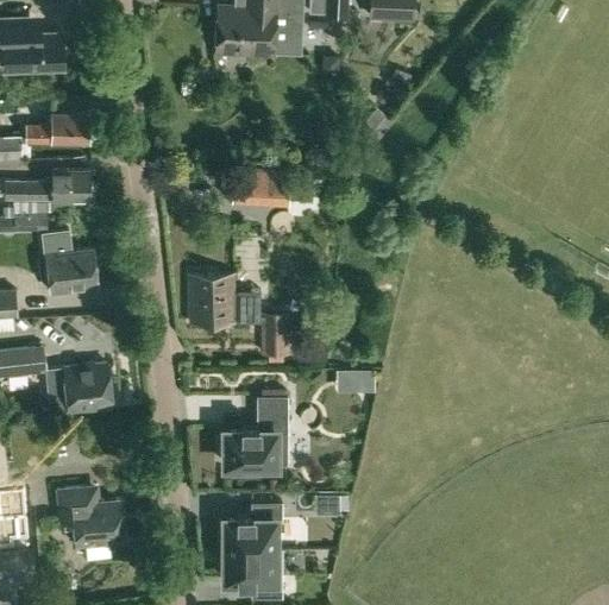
[(275,13),(302,14),(302,0),(259,0),(259,11),(217,8),(215,54),(272,56),(275,13)]
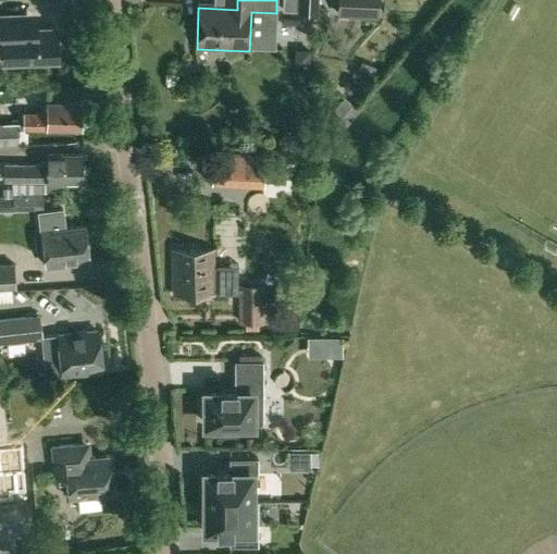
[(298,0),(298,15),(316,15),(316,0),(298,0)]
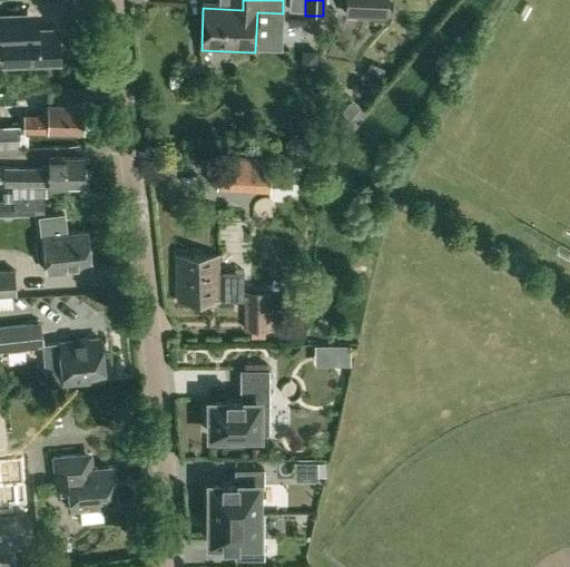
[(344,0),(344,18),(387,20),(387,0),(344,0)]
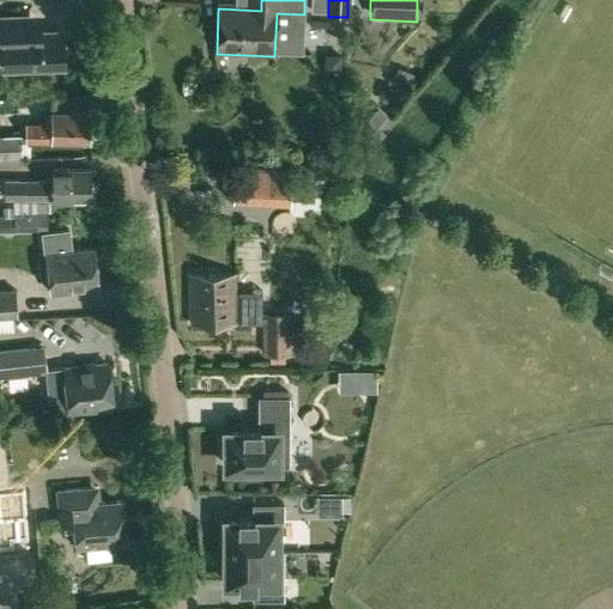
[(25,20),(0,20),(0,38),(2,38),(4,73),(64,71),(61,35),(26,36),(25,20)]
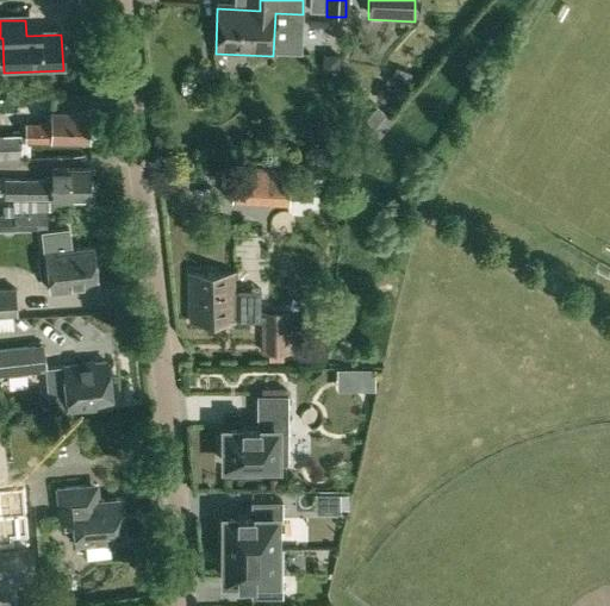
[(323,56),(322,72),(338,73),(340,56),(323,56)]
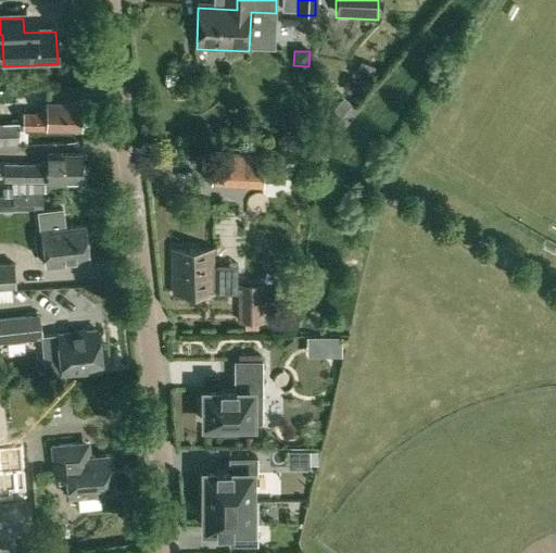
[(344,90),(348,95),(354,96),(358,91),(356,85),(351,82),(346,84),(344,90)]
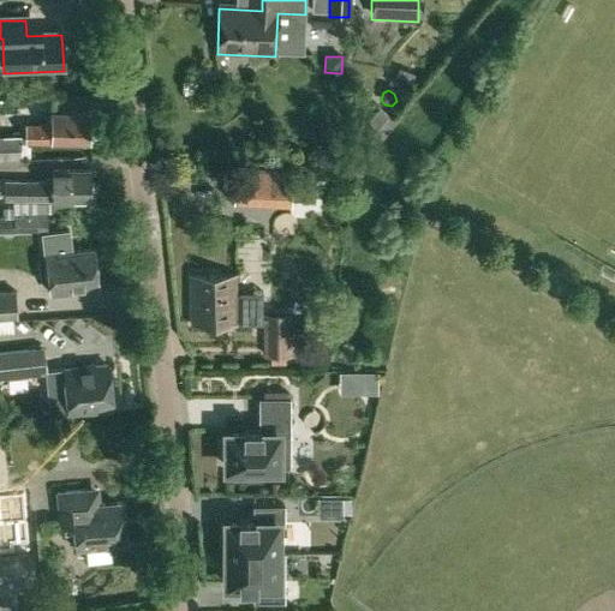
[(52,147),(89,147),(89,115),(52,115),(52,127),(25,126),(25,147),(52,147)]
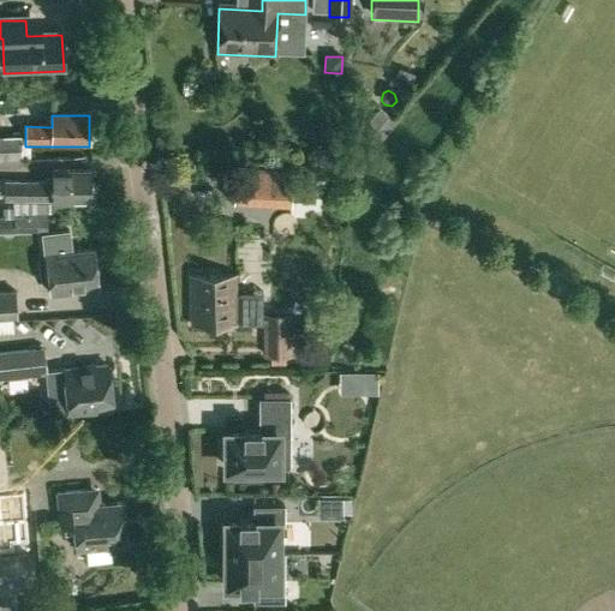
[(0,141),(0,165),(22,163),(22,139),(0,141)]
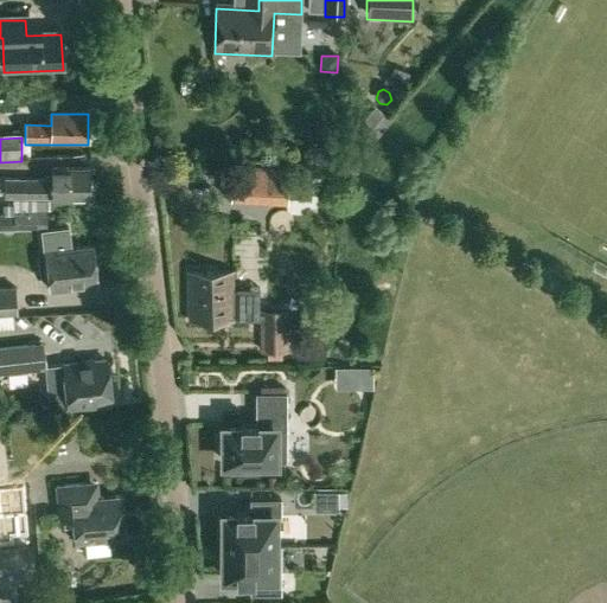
[(234,170),(231,204),(286,206),(288,172),(234,170)]
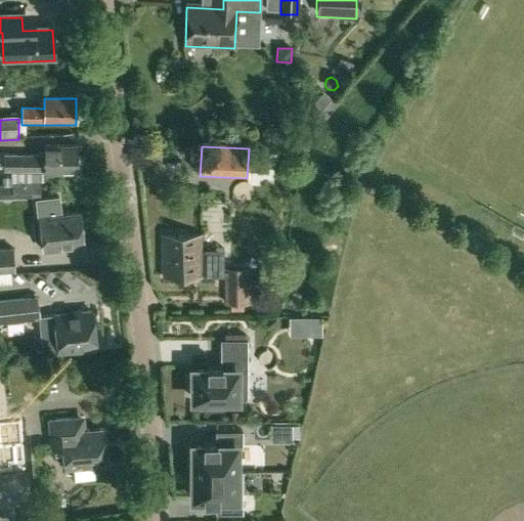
[(3,158),(3,173),(75,173),(75,147),(43,147),(43,158),(3,158)]
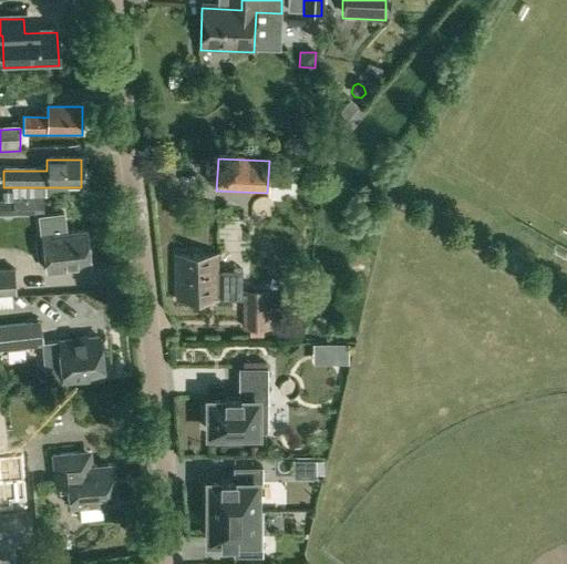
[(11,194),(2,194),(2,203),(11,203),(11,200),(11,198),(11,194)]
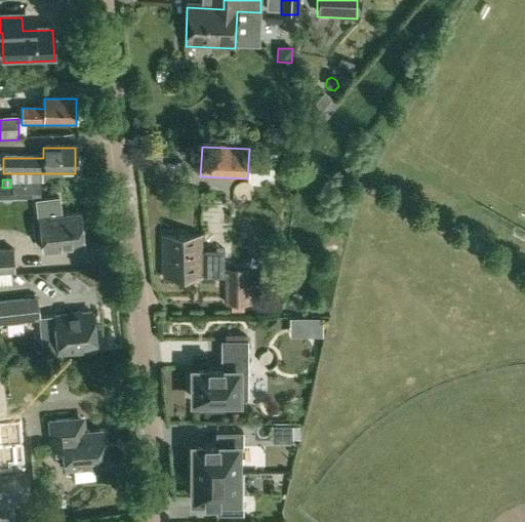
[(0,200),(39,199),(39,184),(10,185),(10,188),(2,188),(0,188),(0,200)]
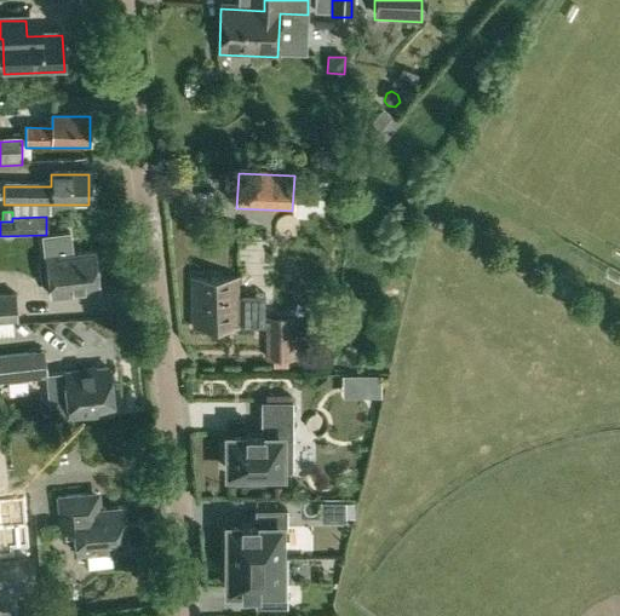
[(98,294),(95,255),(46,260),(50,299),(98,294)]
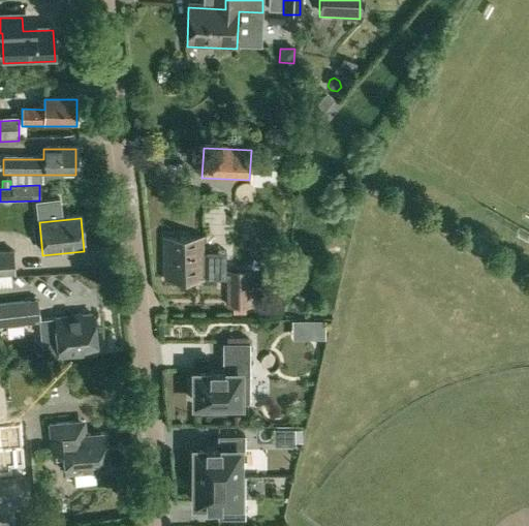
[(203,239),(163,239),(163,280),(204,281),(227,281),(226,274),(225,274),(225,268),(225,253),(203,254),(203,239)]
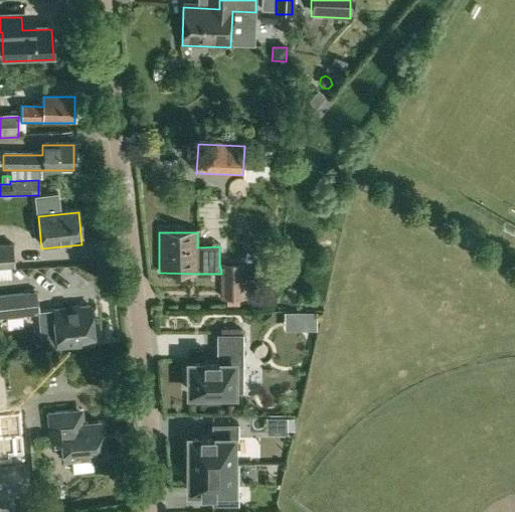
[(0,271),(14,270),(13,245),(0,245),(0,271)]
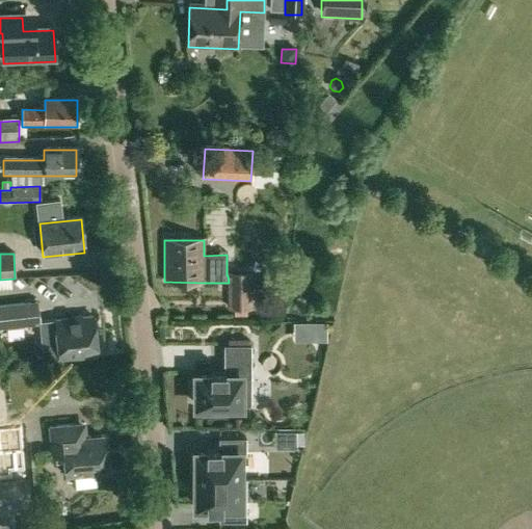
[(249,275),(228,275),(229,283),(230,311),(234,311),(234,317),(246,317),(246,310),(253,310),(253,275),(249,275)]
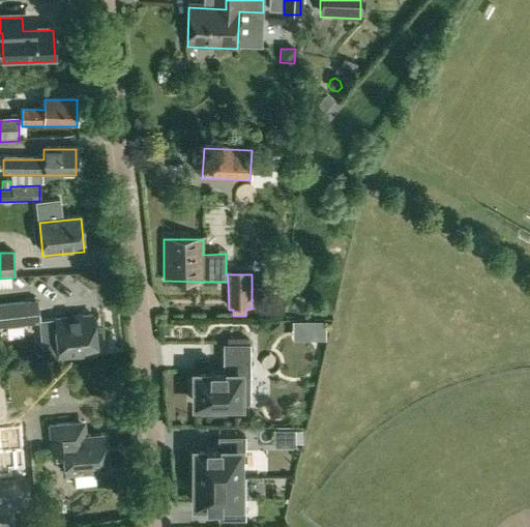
[(37,302),(0,305),(0,329),(7,328),(23,327),(40,325),(37,302)]
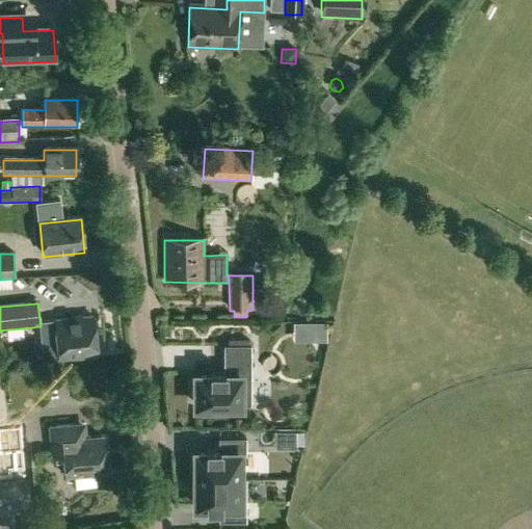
[(59,361),(97,356),(92,319),(41,325),(45,361),(58,359),(59,361)]
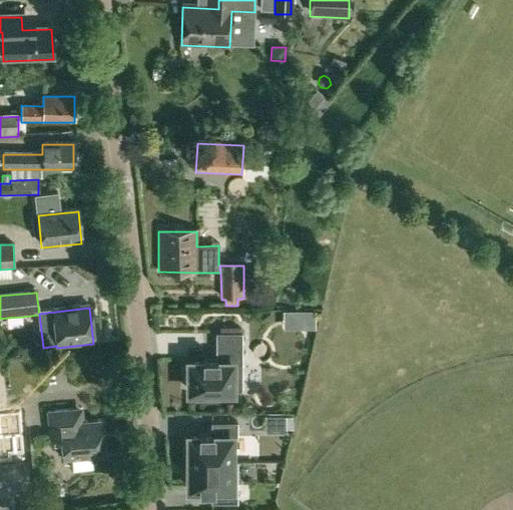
[(185,368),(185,382),(189,382),(189,392),(210,392),(209,396),(224,396),(224,392),(241,392),(241,334),(215,334),(215,361),(203,361),(203,364),(189,364),(189,368),(185,368)]
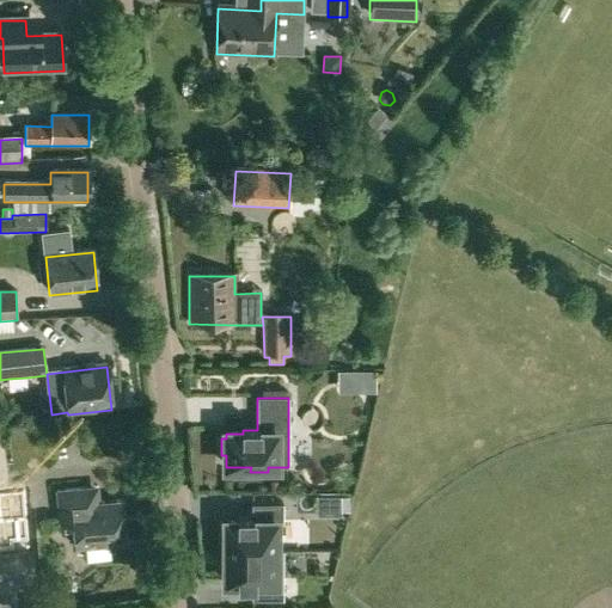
[(73,550),(84,550),(85,563),(108,562),(106,547),(124,546),(121,503),(109,504),(109,499),(99,499),(98,490),(55,493),(59,534),(71,533),(73,550)]
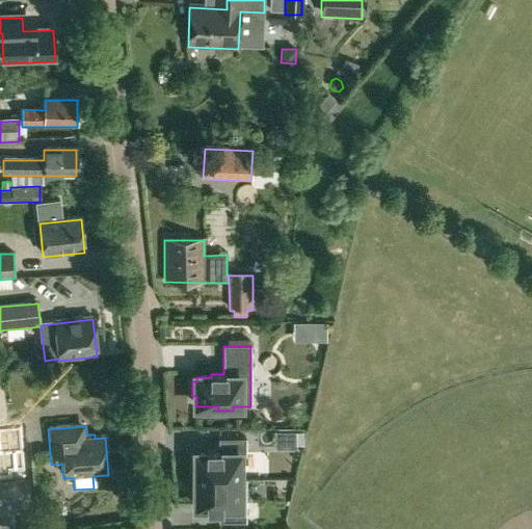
[(18,432),(0,434),(0,477),(22,475),(18,432)]
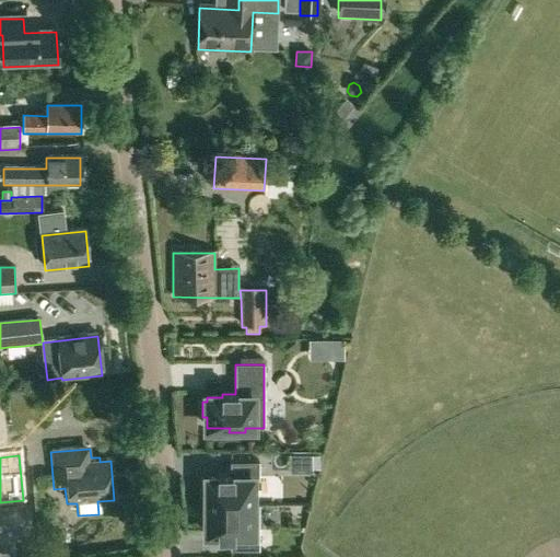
[(256,506),(256,480),(258,480),(258,462),(231,462),(231,475),(218,475),(218,479),(207,479),(207,491),(202,491),(202,507),(258,507),(258,506),(256,506)]
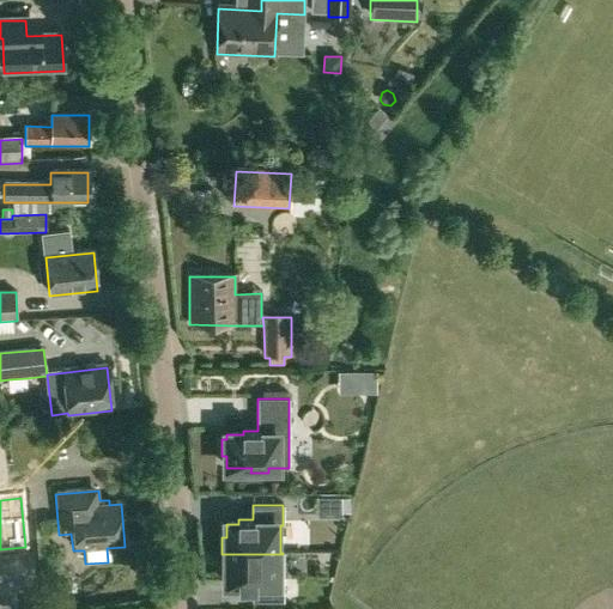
[(283,602),(283,554),(222,554),(222,571),(226,571),(226,584),(238,584),(238,588),(253,588),(253,602),(283,602)]
